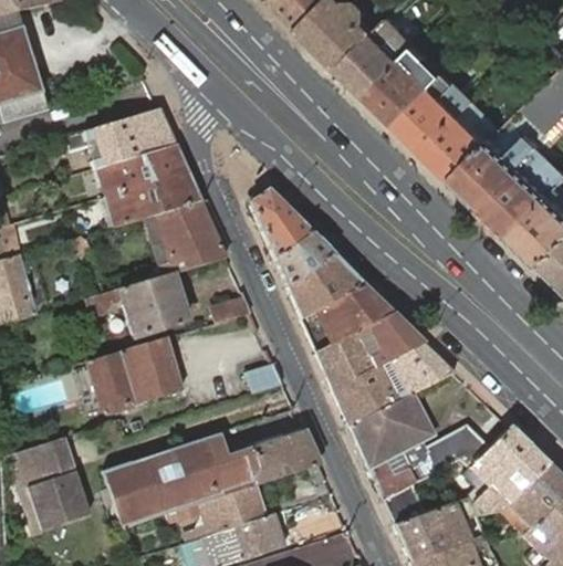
[(56,0),(0,0),(0,13),(17,10),(56,0)]
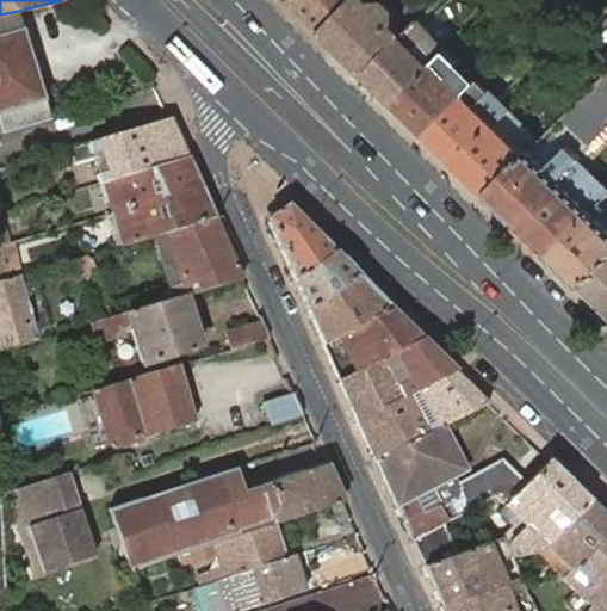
[(292,0),(324,31),(354,0),(292,0)]
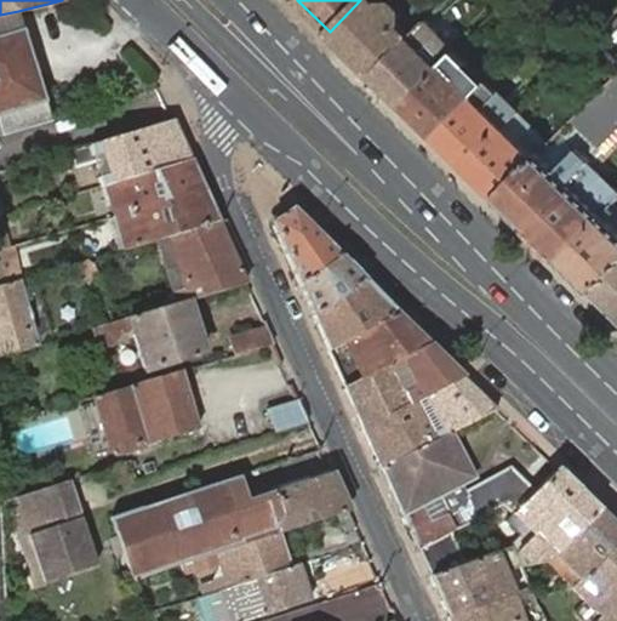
[(360,0),(330,32),(375,75),(412,35),(400,23),(405,20),(404,10),(394,0),(392,0),(384,0),(381,4),(376,0),(360,0)]
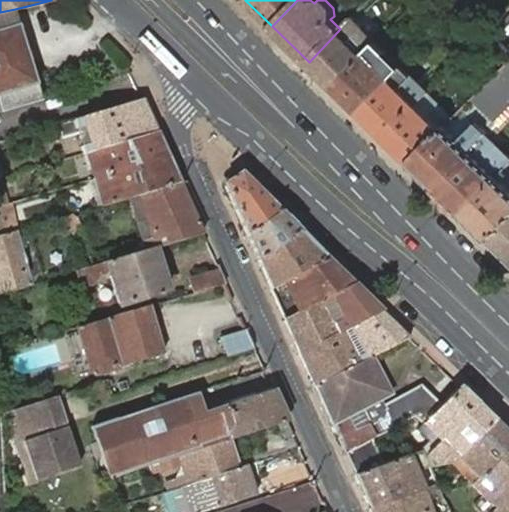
[(469,12),(465,7),(457,15),(462,20),(469,12)]
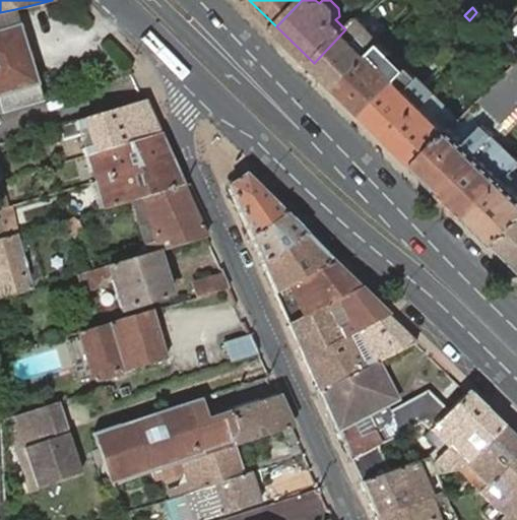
[(0,112),(43,100),(15,9),(0,12),(0,112)]
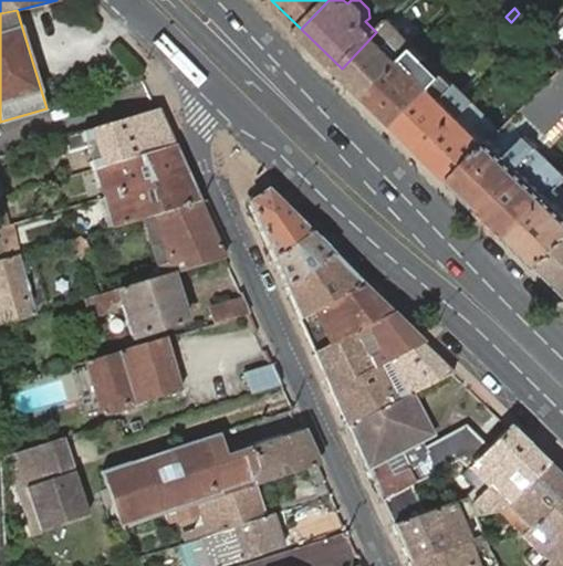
[(342,69),(369,96),(405,60),(388,44),(403,29),(392,17),(376,32),(342,69)]
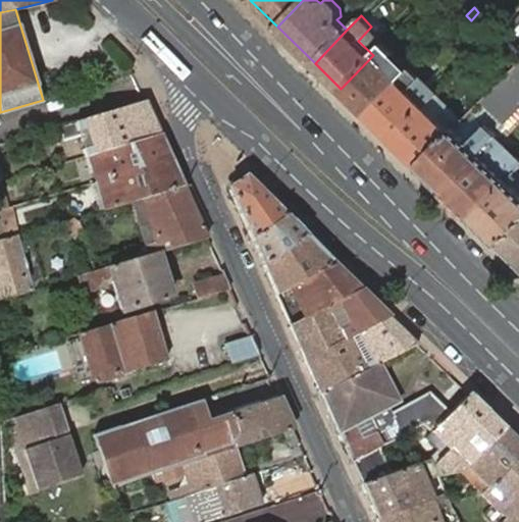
[(358,41),(373,55),(374,54),(385,43),(386,42),(371,27),(358,41)]
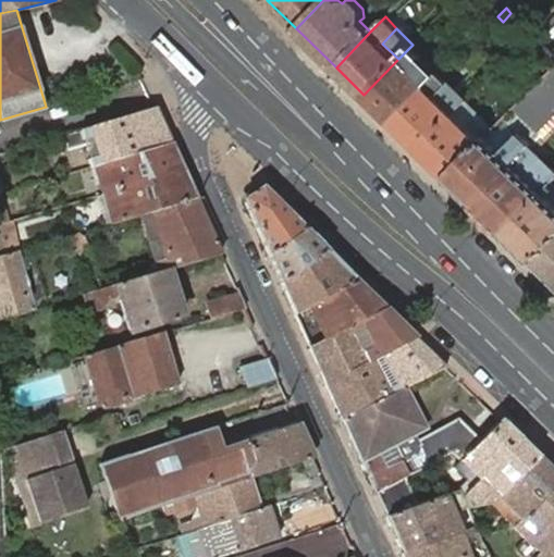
[(364,95),(392,122),(428,85),(410,69),(422,57),(411,46),(399,58),(398,59),(364,95)]
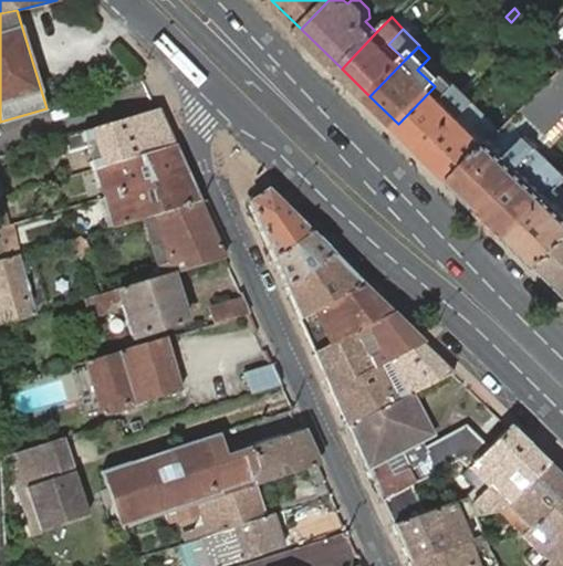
[(435,86),(446,74),(429,58),(417,70),(435,86)]
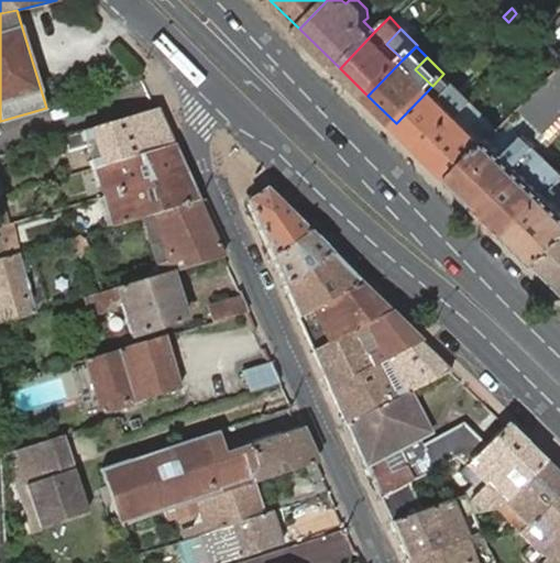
[(559,69),(523,107),(545,129),(559,113),(559,69)]
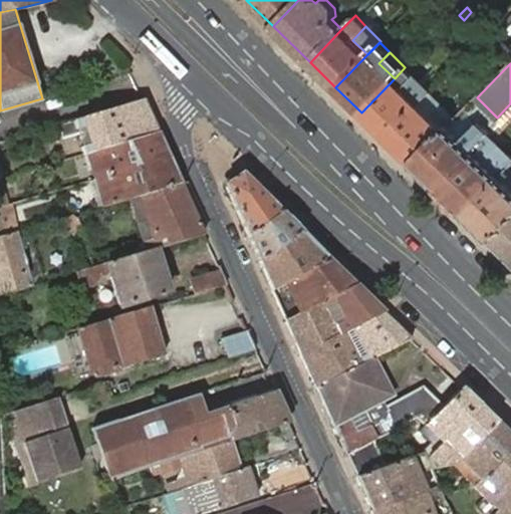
[(361,112),(388,139),(421,104),(431,93),(414,76),(405,67),(395,78),(361,112)]
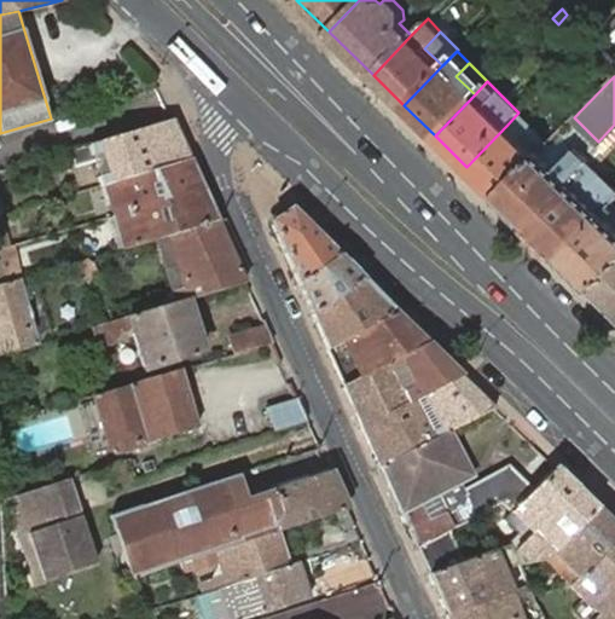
[(466,167),(497,196),(537,155),(541,151),(541,150),(550,143),(518,113),(506,126),(466,167)]
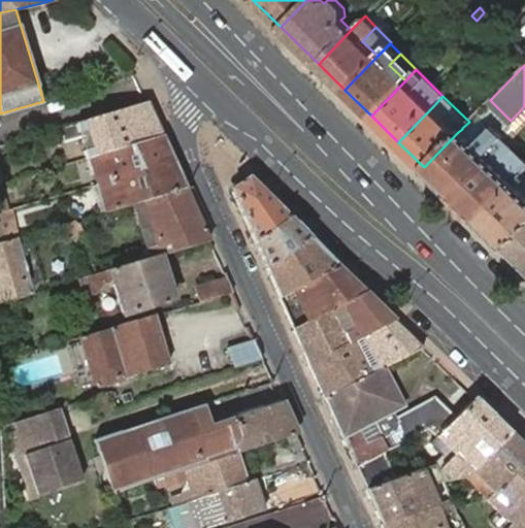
[(92,155),(163,132),(149,99),(62,126),(66,141),(83,135),(80,131),(90,128),(94,145),(87,149),(89,156),(92,155)]
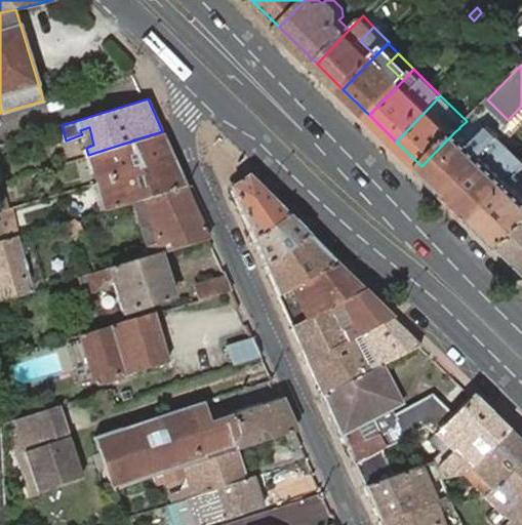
[(422,166),(448,193),(487,154),(495,146),(502,139),(503,138),(502,137),(504,135),(492,125),(476,143),(459,128),(455,131),(422,166)]
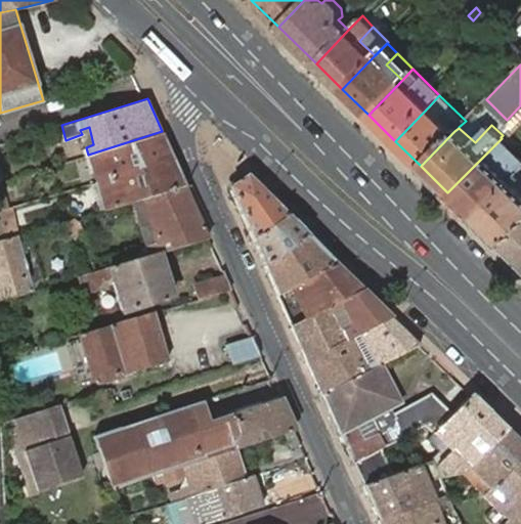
[(80,130),(82,134),(86,147),(93,144),(89,127),(80,130)]
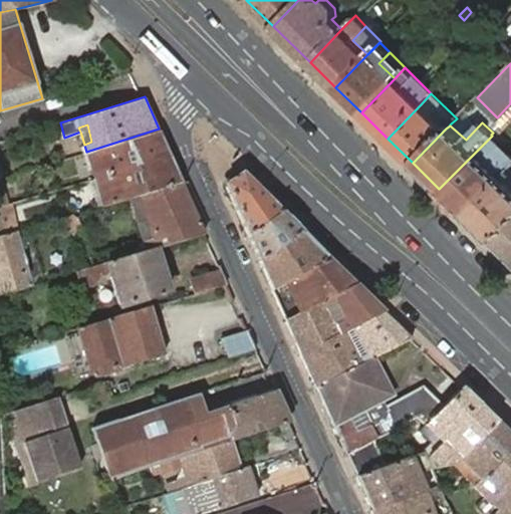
[(98,177),(171,153),(159,129),(89,151),(98,177)]
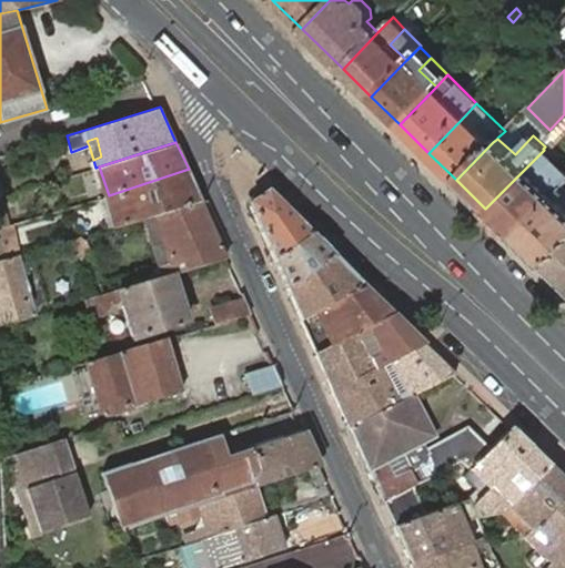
[(485,209),(514,237),(556,195),(563,189),(564,186),(564,170),(544,150),(543,151),(536,158),(527,166),(485,209)]
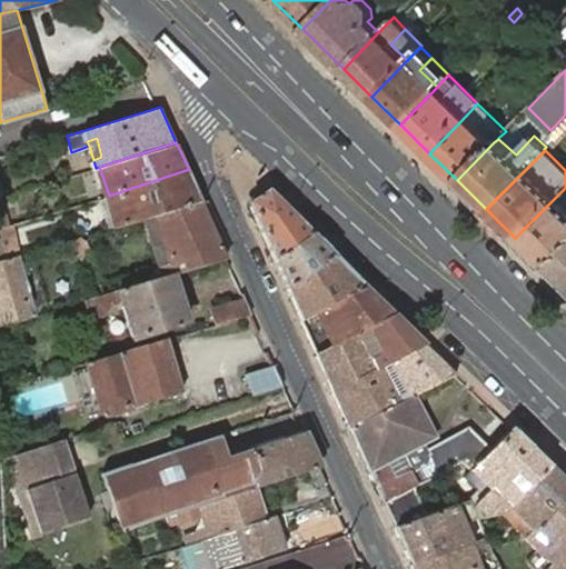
[(149,216),(202,200),(189,169),(109,196),(118,226),(149,216)]
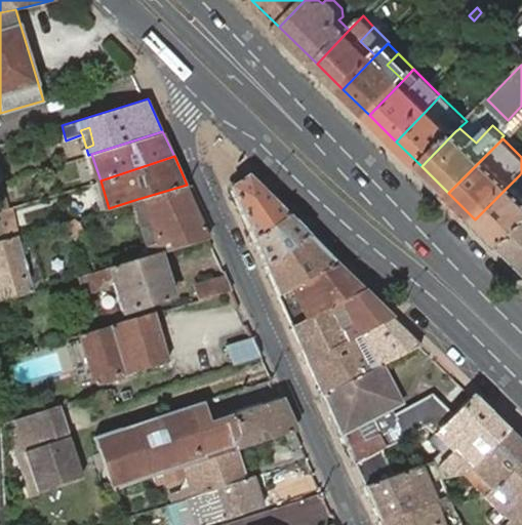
[(475,219),(502,245),(521,225),(521,188),(520,187),(521,185),(521,172),(520,174),(514,180),(475,219)]
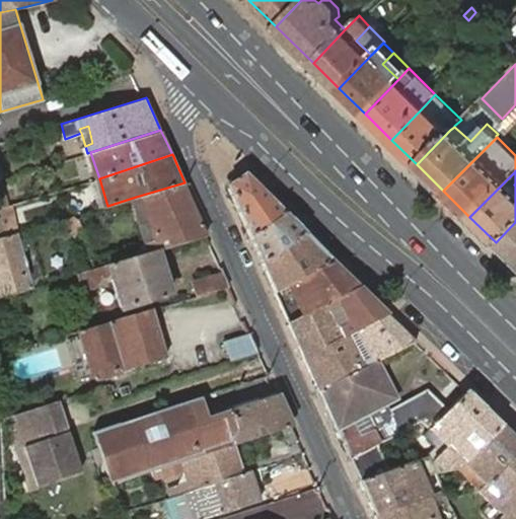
[(230,187),(253,237),(287,215),(246,175),(230,187)]
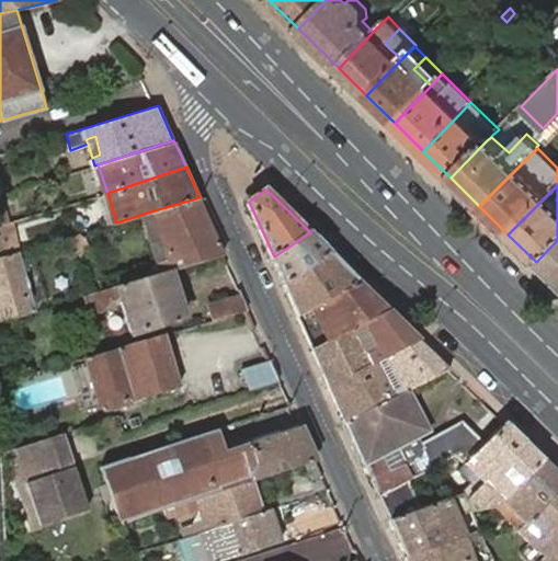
[(161,262),(220,243),(200,197),(147,213),(150,221),(160,218),(169,248),(158,250),(161,262)]
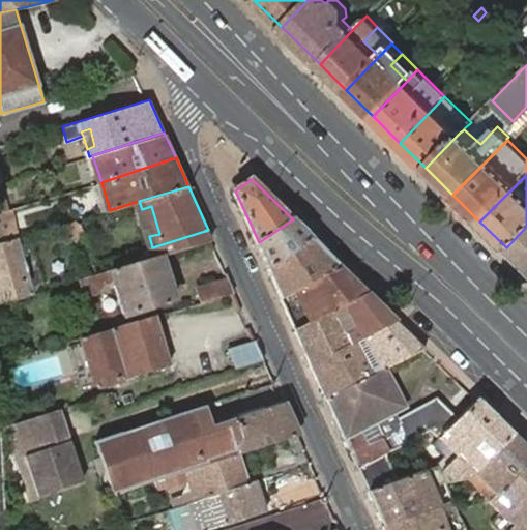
[(151,206),(142,209),(149,236),(159,234),(151,206)]
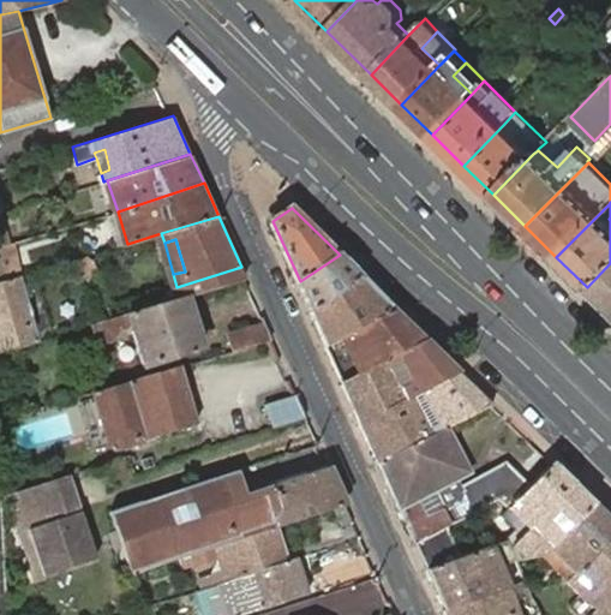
[(0,249),(0,279),(1,282),(23,276),(13,245),(0,249)]
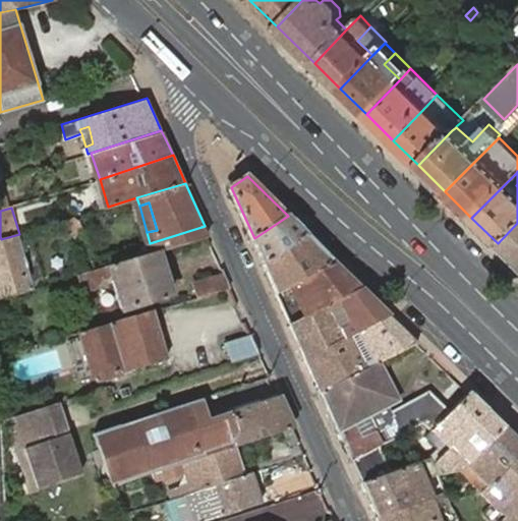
[(80,215),(62,220),(68,237),(85,232),(80,215)]
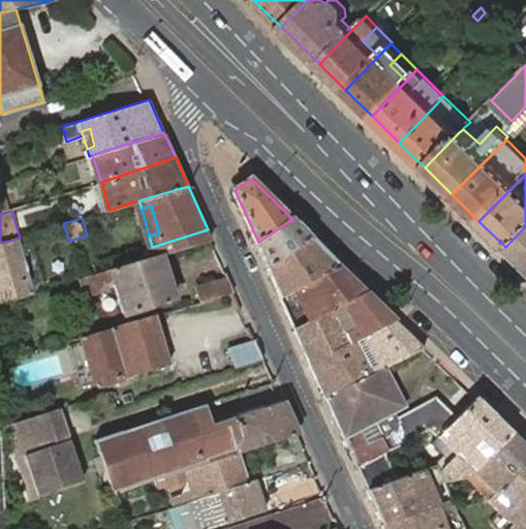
[(292,219),(258,242),(270,269),(313,240),(292,219)]
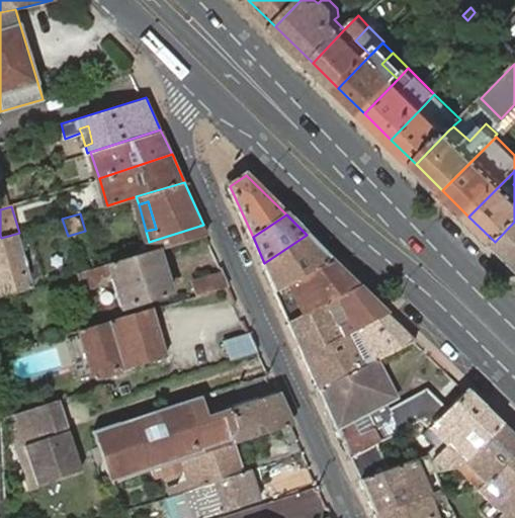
[(514,222),(495,242),(514,261),(514,222)]
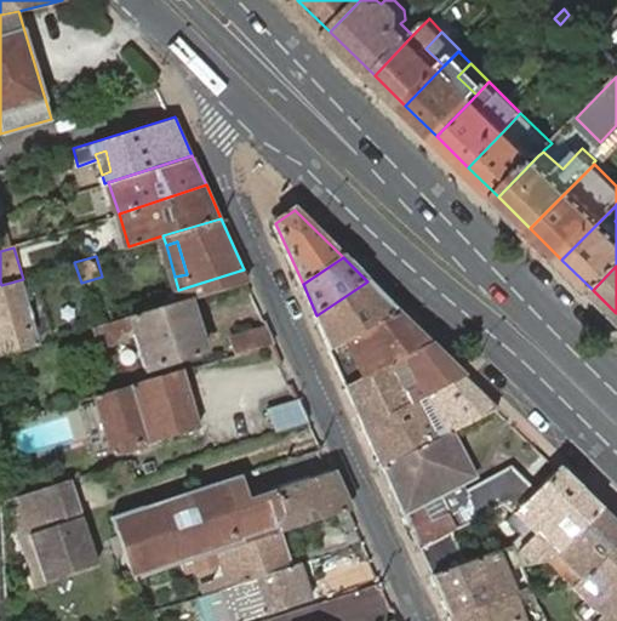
[(190,298),(249,280),(244,269),(178,290),(182,301),(190,298)]
